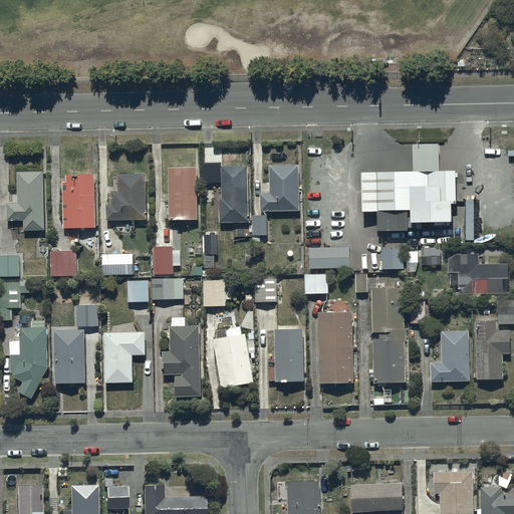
[(442,144),(411,144),(411,173),(357,173),(357,213),(373,213),(373,232),(406,232),(406,224),(447,224),(447,206),(453,206),(453,172),(442,172),(442,144)]
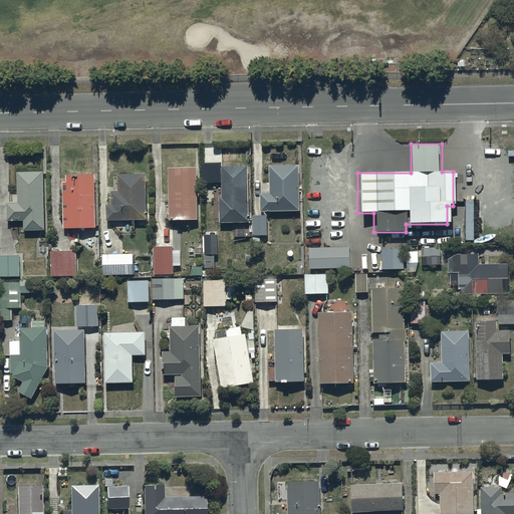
[(259,212),(297,212),(296,166),(267,166),(268,194),(258,195),(259,212)]
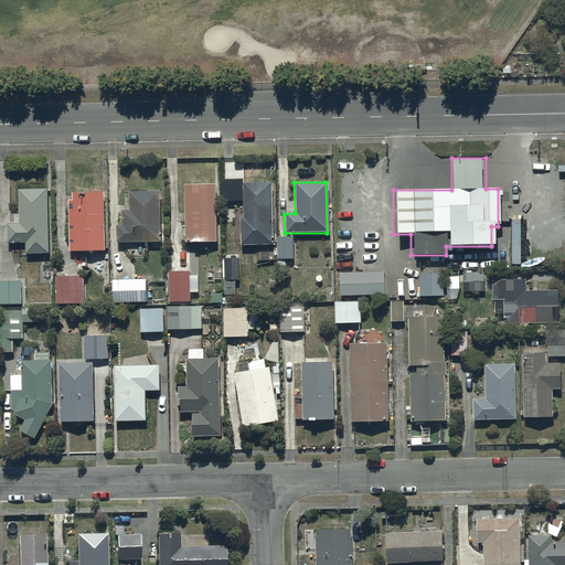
[(270,183),(242,184),(242,217),(237,217),(238,246),(272,245),(270,183)]
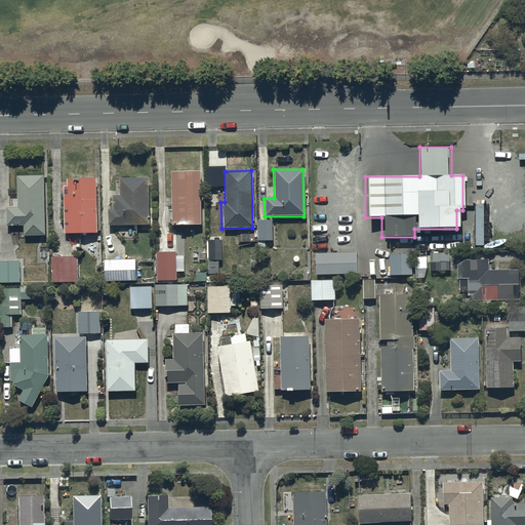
[(199,171),(169,172),(171,227),(201,226),(199,171)]
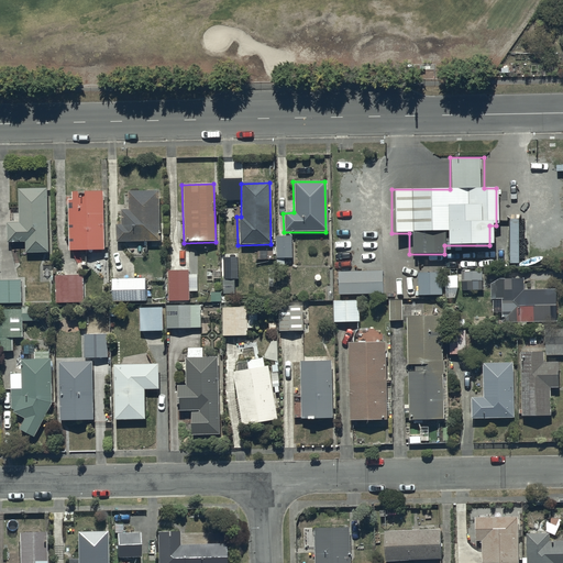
[(45,189),(17,190),(17,223),(4,223),(6,244),(24,243),(24,254),(47,253),(45,189)]
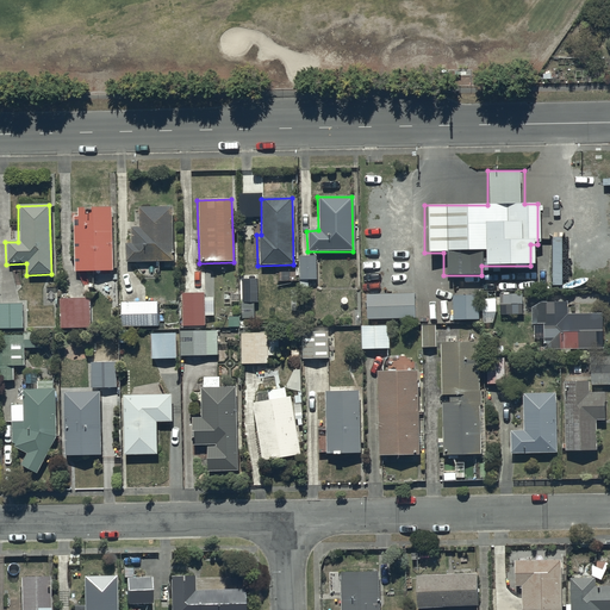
[(76,217),(73,217),(73,272),(111,272),(110,207),(76,209),(76,217)]
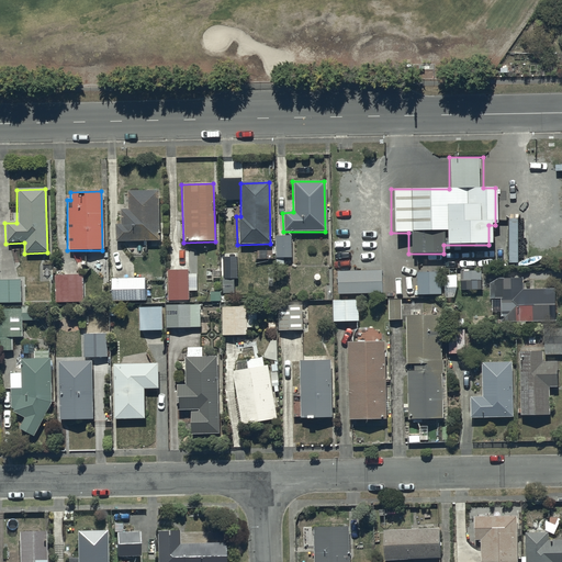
[(114,225),(114,242),(158,242),(157,191),(126,191),(126,210),(120,210),(120,225),(114,225)]
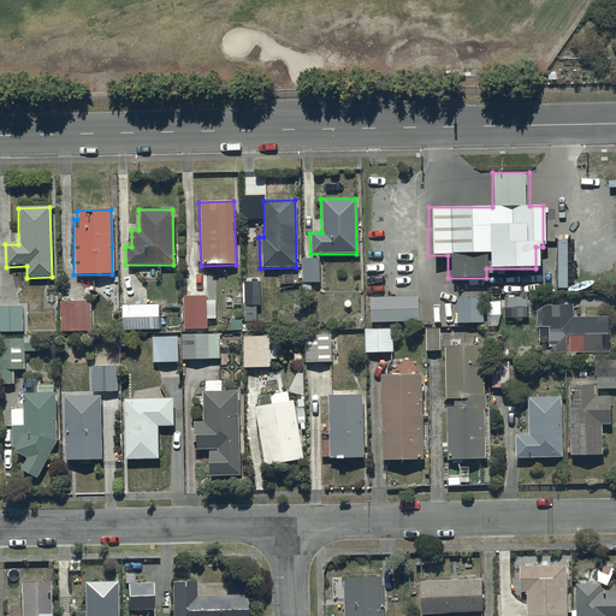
[(318,283),(318,259),(300,259),(300,283),(318,283)]
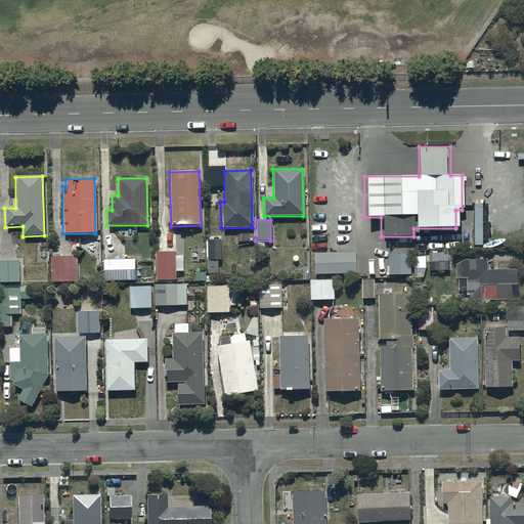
[(207,258),(220,258),(220,237),(207,237),(207,258)]
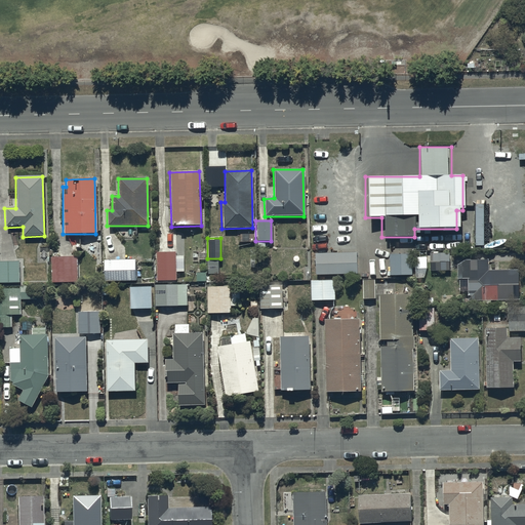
[(175,252),(156,252),(156,281),(175,281),(175,252)]
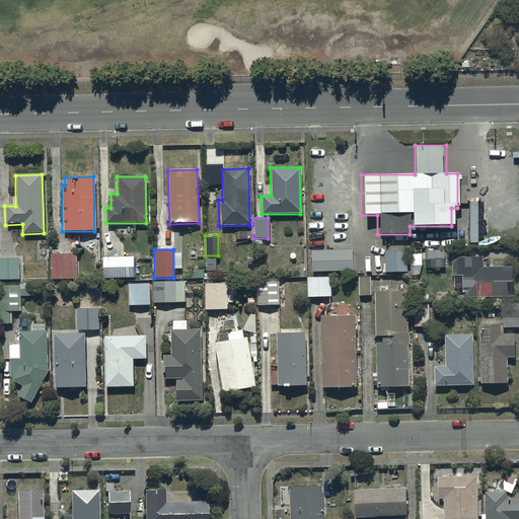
[(354,249),(313,249),(313,271),(354,271),(354,249)]
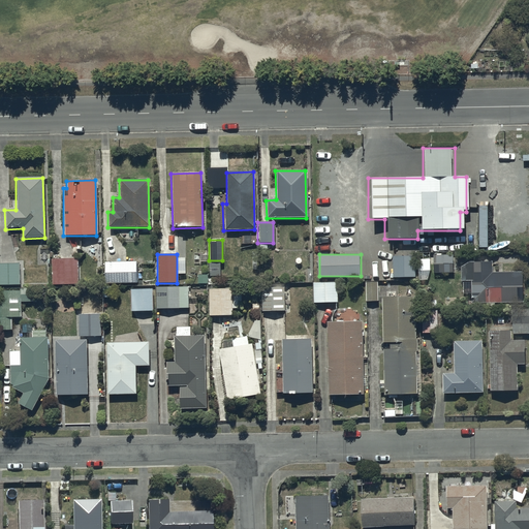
[(432,256),(432,274),(453,274),(453,255),(432,256)]
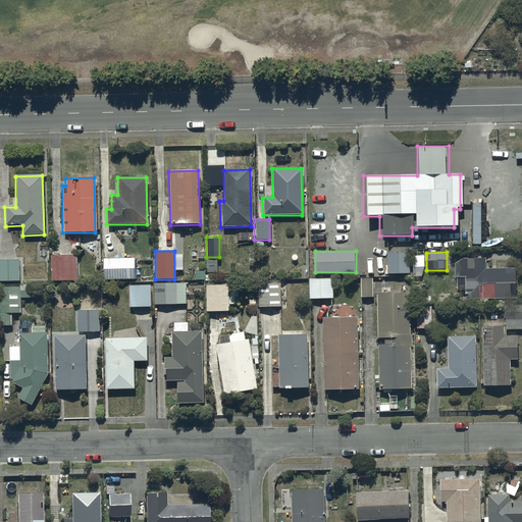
[(386,254),(377,254),(377,272),(385,272),(385,273),(409,273),(409,253),(386,253),(386,254)]
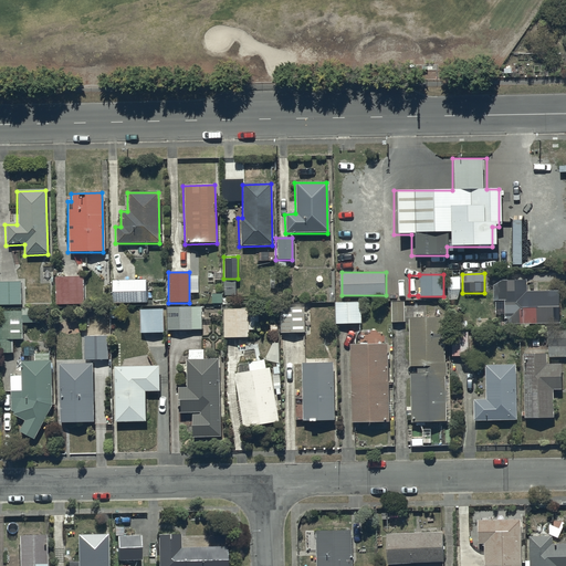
[(83,278),(54,278),(54,305),(83,304),(83,278)]
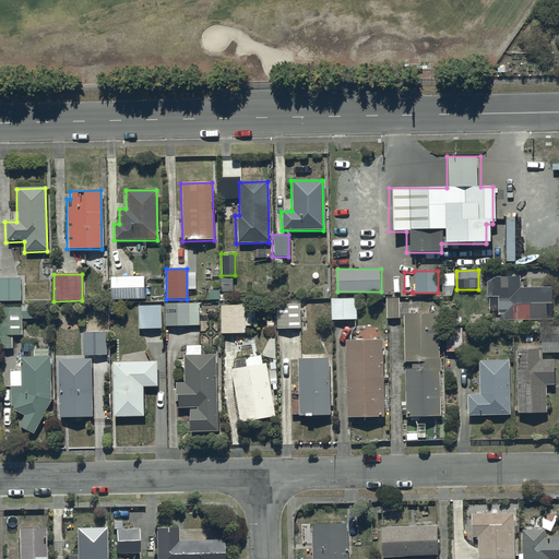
[(111,300),(145,299),(145,276),(111,277),(111,300)]
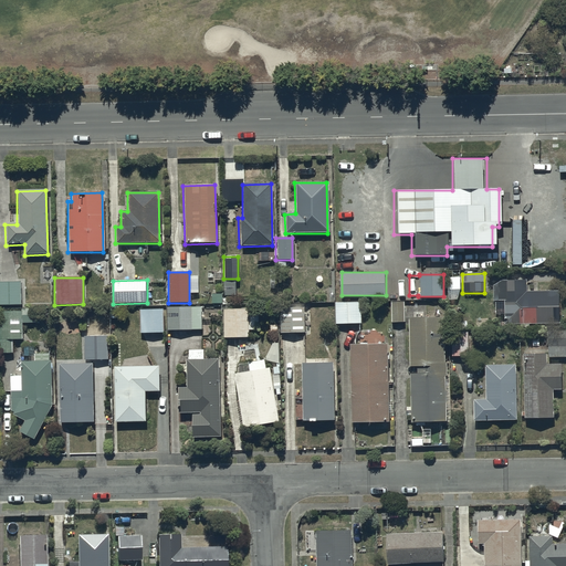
[(0,305),(22,305),(22,282),(0,281),(0,305)]
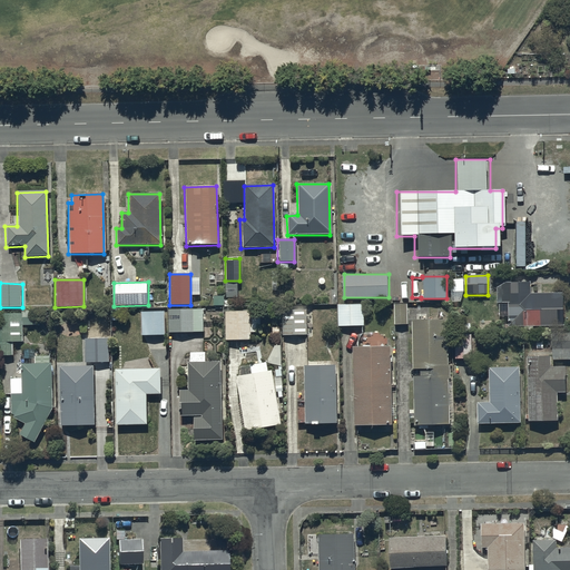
[(503,283),(494,288),(494,304),(497,304),(497,318),(505,318),(505,327),(522,327),(522,331),(531,331),(531,326),(561,326),(561,294),(529,294),(528,283),(503,283)]
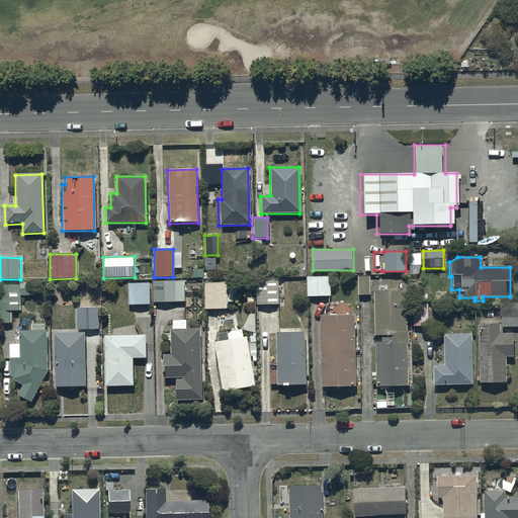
[(306,278),(306,297),(329,296),(329,277),(306,278)]
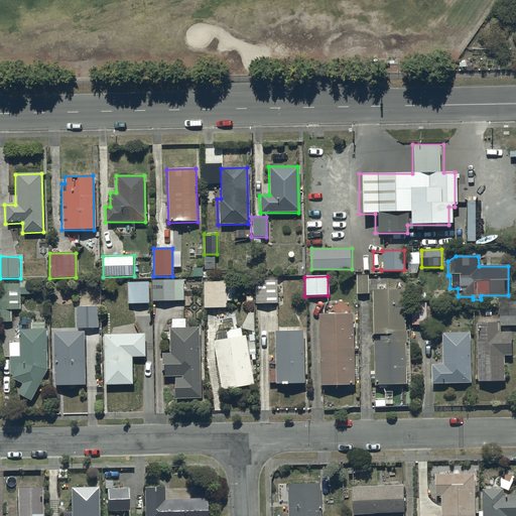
[(367,293),(366,276),(355,276),(356,293),(367,293)]
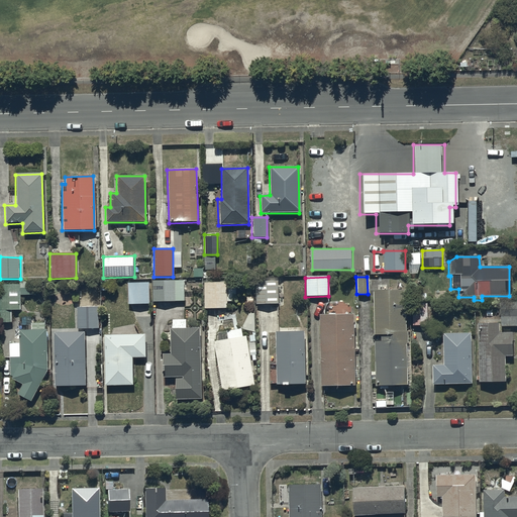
[(184,301),(184,281),(152,281),(151,302),(174,302),(174,301),(184,301)]
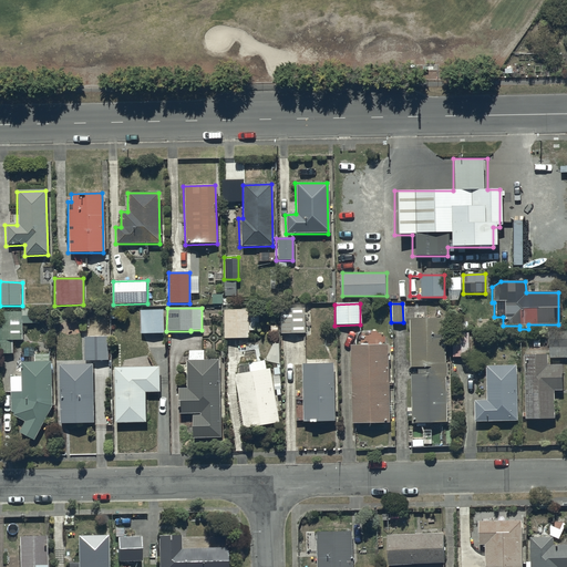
[(302,309),(279,309),(279,334),(303,334),(302,309)]
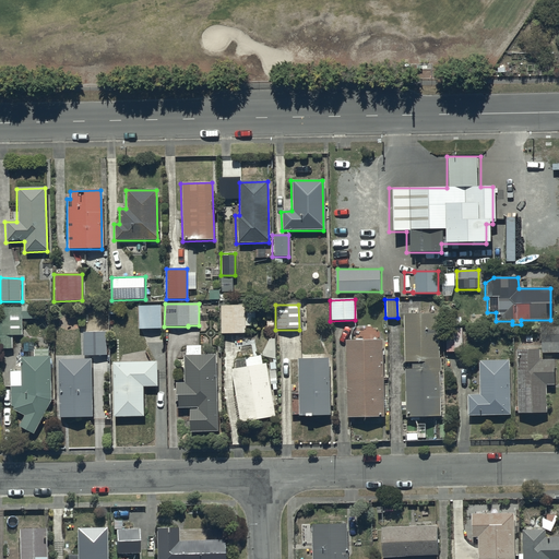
[(161,306),(137,306),(137,330),(161,330),(161,306)]
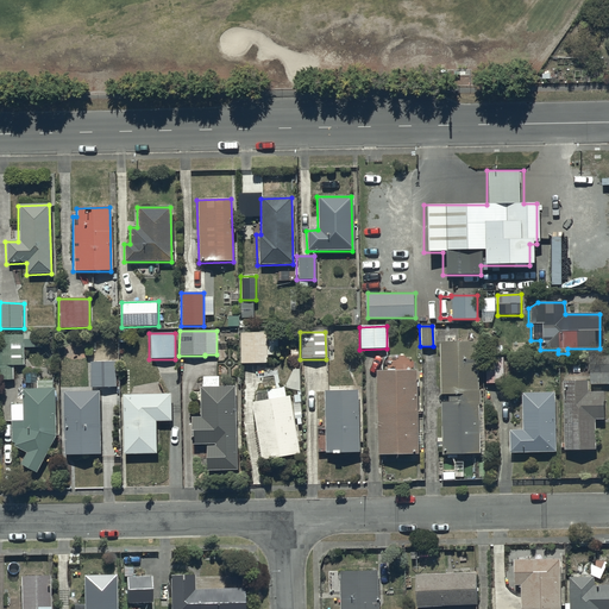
[(267,333),(239,334),(239,364),(267,364),(267,356),(278,356),(278,340),(267,340),(267,333)]
